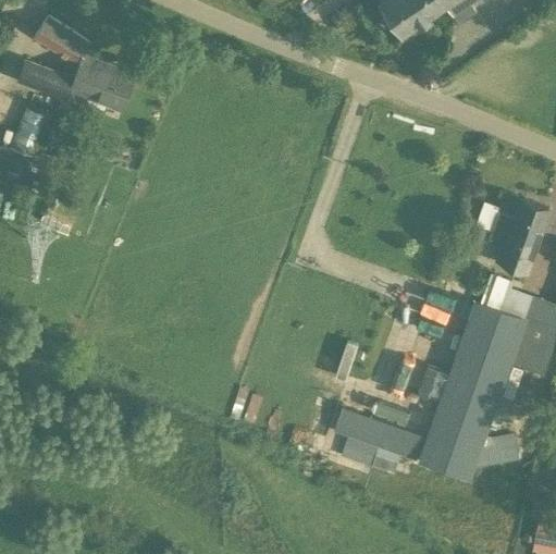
[(469,4),(474,0),(385,0),(381,3),(402,35),(444,7),(456,25),(474,13),(469,4)]
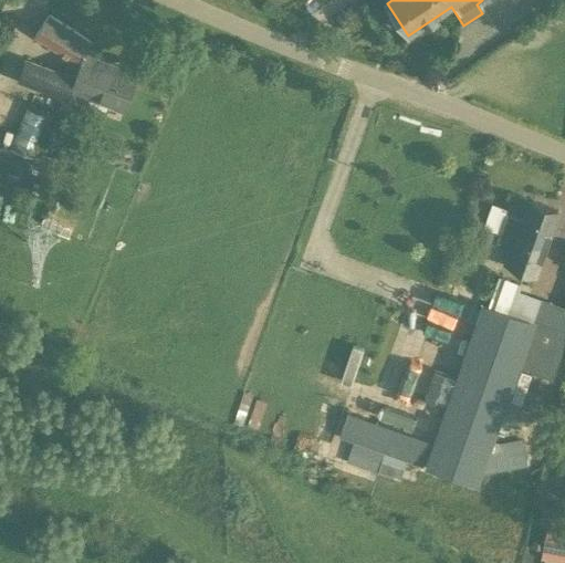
[(48,17),(33,39),(79,69),(74,80),(24,61),(17,84),(67,103),(71,95),(123,115),(137,76),(83,55),(91,44),(48,17)]
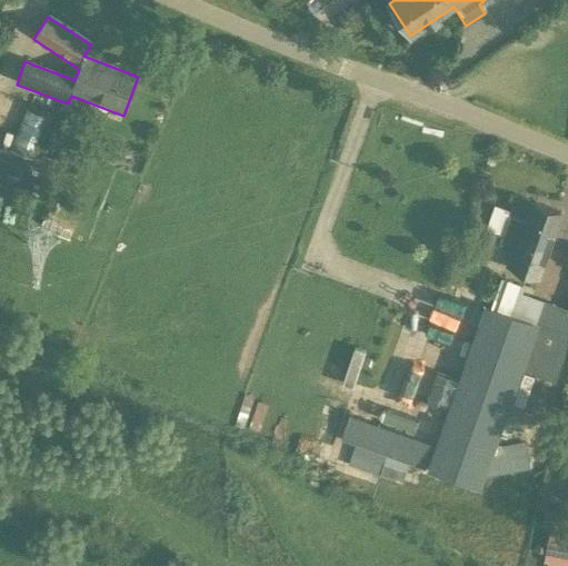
[(28,106),(10,152),(35,161),(26,186),(19,184),(16,194),(29,199),(32,189),(41,192),(43,188),(39,187),(45,170),(40,169),(42,164),(37,161),(55,116),(52,115),(57,103),(45,99),(39,110),(28,106)]
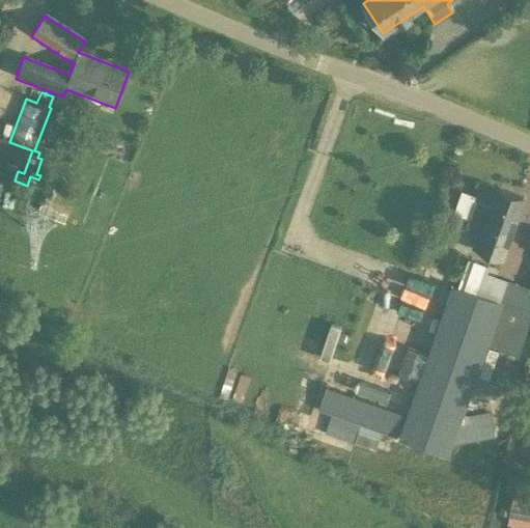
[(49,133),(47,133),(45,133),(44,134),(42,136),(42,137),(40,139),(42,141),(43,143),(44,144),(46,145),(48,145),(50,145),(52,144),(53,142),(54,141),(54,139),(54,137),(53,135),(51,134),(49,133)]
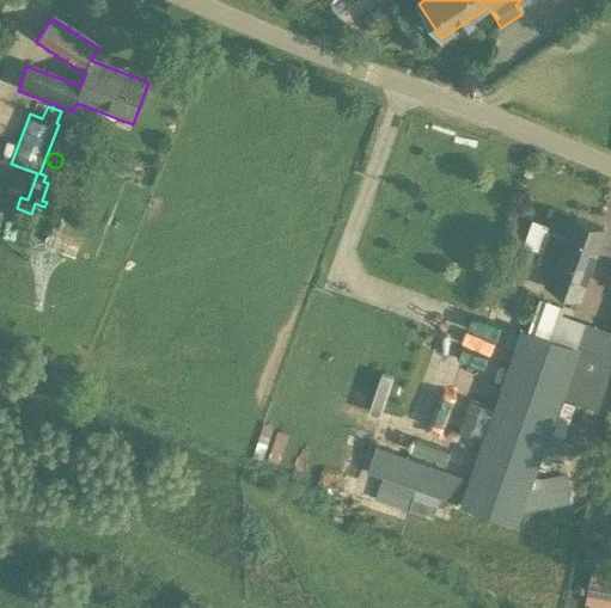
[(535,265),(549,270),(543,288),(580,300),(591,268),(588,266),(603,228),(573,219),(566,240),(545,233),(535,265)]
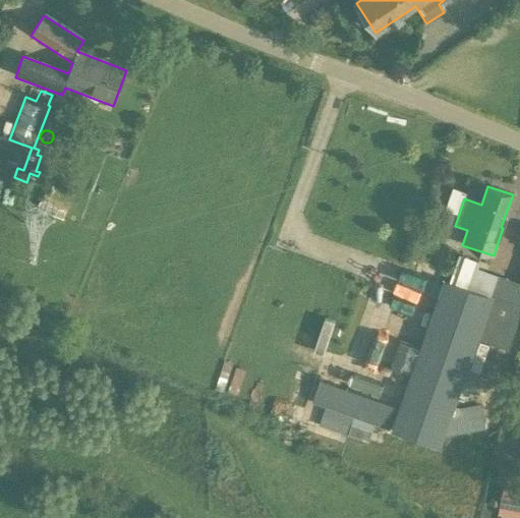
[(519,312),(519,305),(490,295),(489,298),(444,282),(399,409),(320,381),(312,403),(391,430),(440,448),(443,439),(449,421),(450,418),(453,410),(477,341),(508,352),(517,329),(519,312)]
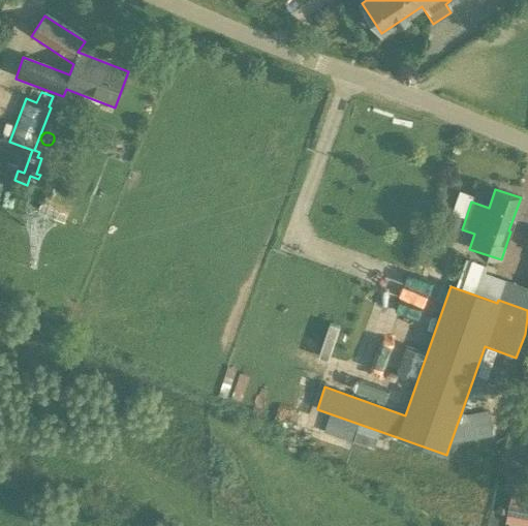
[(385,339),(374,369),(404,380),(414,349),(385,339)]
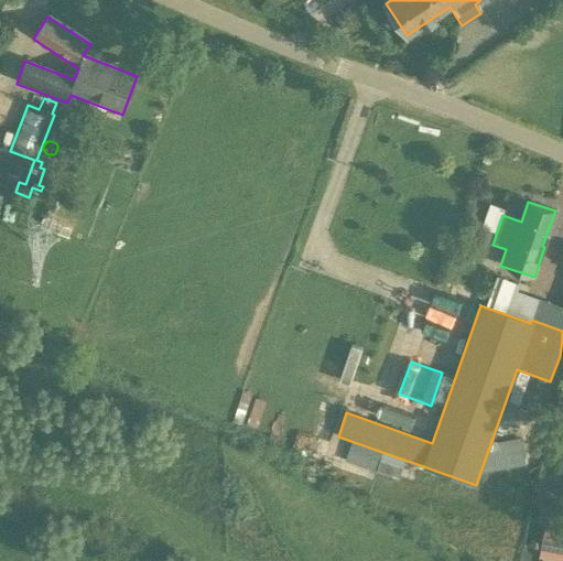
[(502,471),(526,466),(522,450),(499,454),(502,471)]
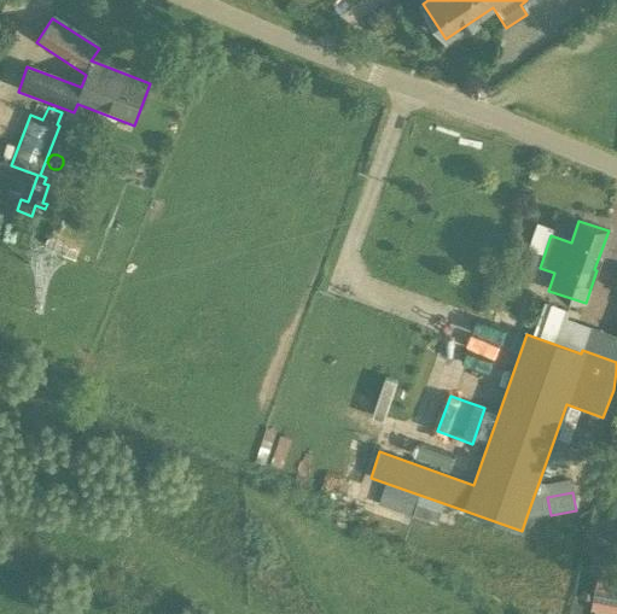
[(616,613),(616,582),(597,578),(589,613),(616,613)]
